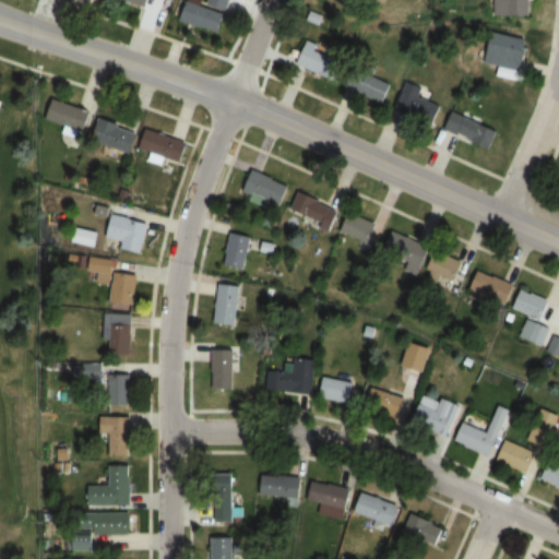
[(159,0),(116,0),(116,2),(157,12),(159,0)]
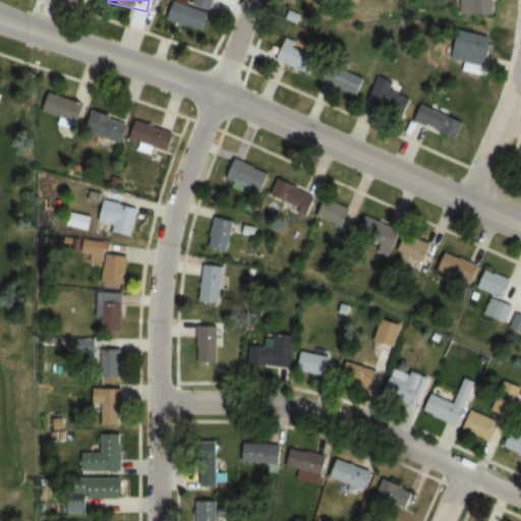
[(206,30),(211,11),(212,12),(215,0),(193,0),(192,6),(172,1),(167,20),(206,30)]
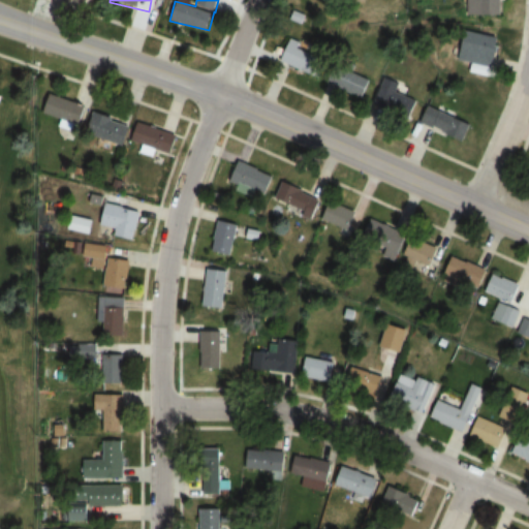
[(470,0),(471,14),(503,14),(503,0),(470,0)]
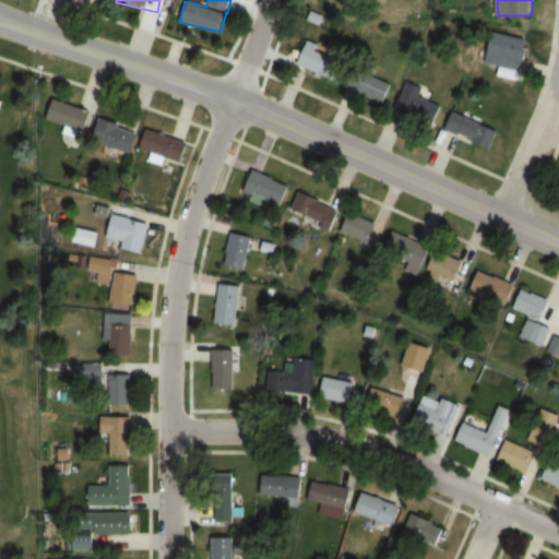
[(528,39),(494,33),(487,64),(523,71),(528,39)]
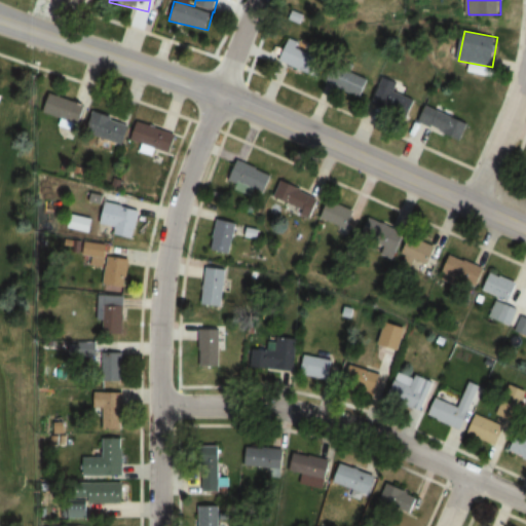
[(317,78),(326,60),(286,41),(277,60),(317,78)]
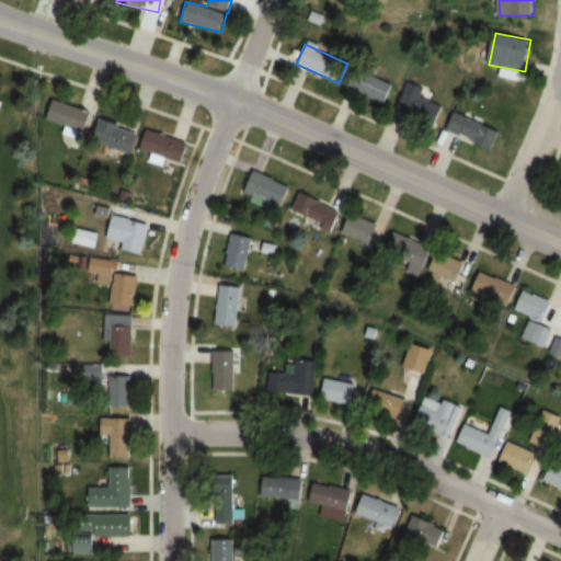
[(393,83),(359,73),(353,94),(387,104),(393,83)]
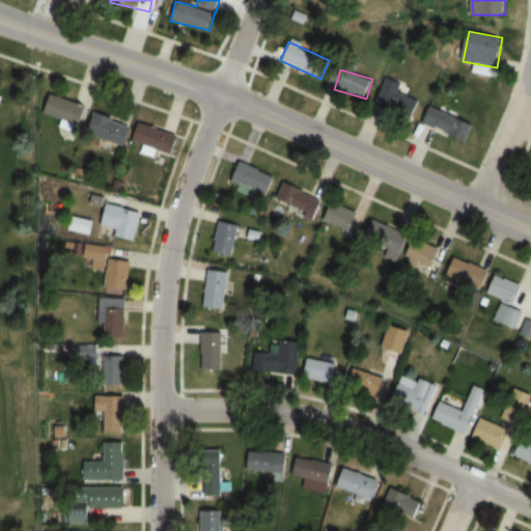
[(415,115),(420,101),(398,92),(401,83),(387,78),(378,101),(415,115)]
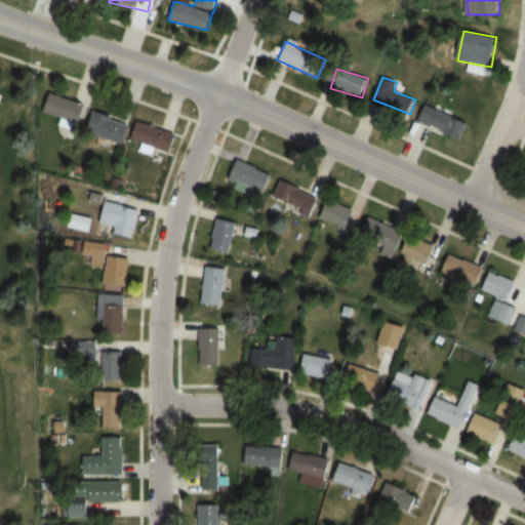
[(85,104),(51,95),(47,115),(81,122),(85,104)]
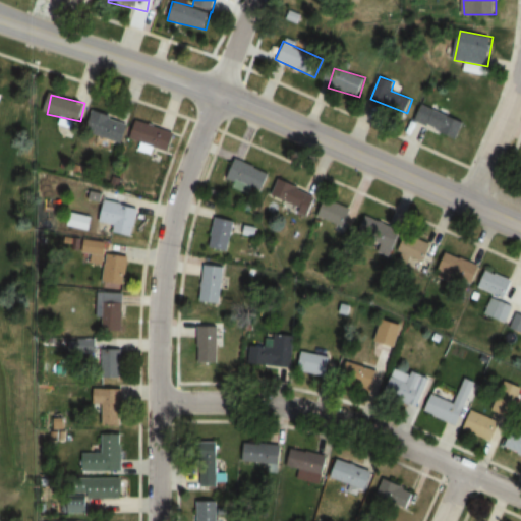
[(465,120),(421,105),(414,122),(459,138),(465,120)]
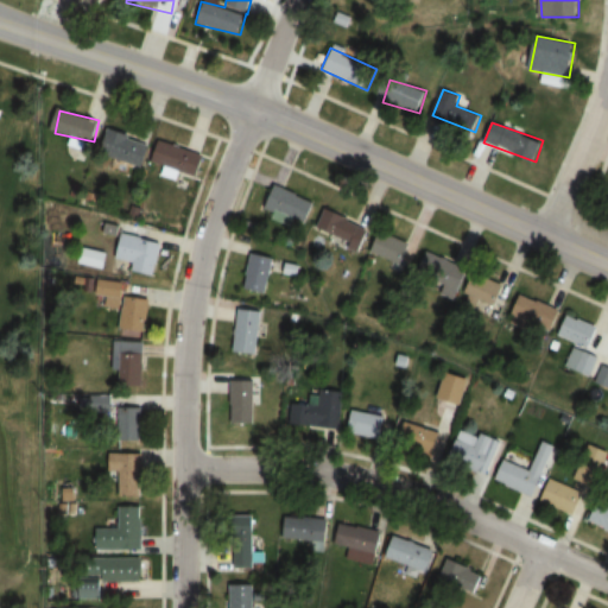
[(151,140),(107,128),(100,154),(144,165),(151,140)]
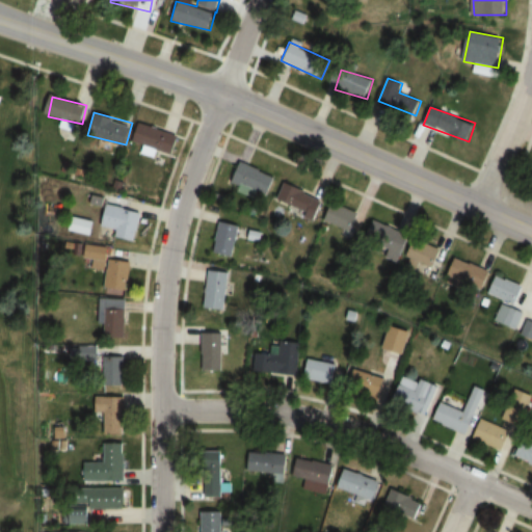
[(179,135),(139,122),(133,141),(173,154),(179,135)]
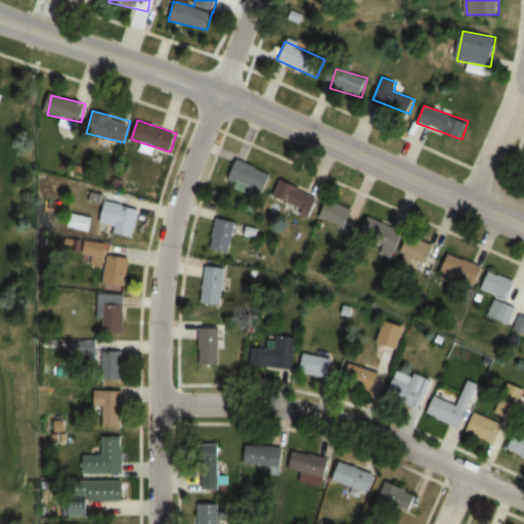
[(227,178),(262,194),(271,175),(236,159),(227,178)]
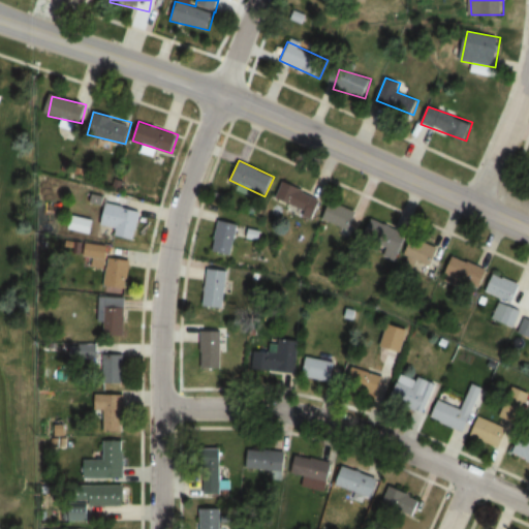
[(321,198),(281,182),(273,200),(313,218),(321,198)]
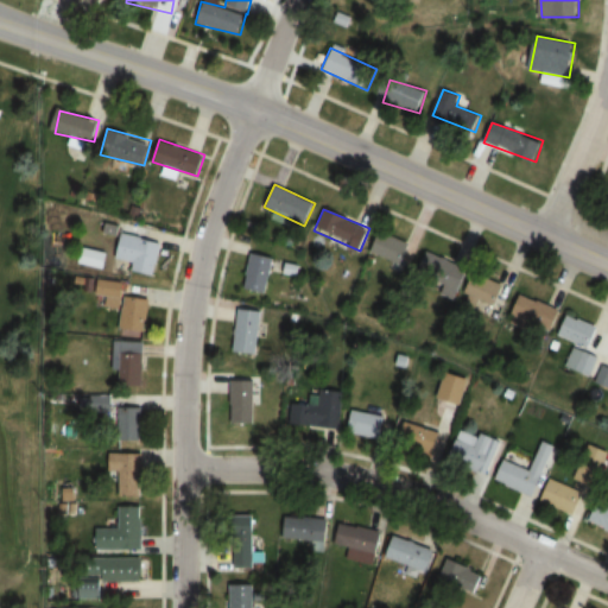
[(411,244),(377,232),(369,254),(404,265),(411,244)]
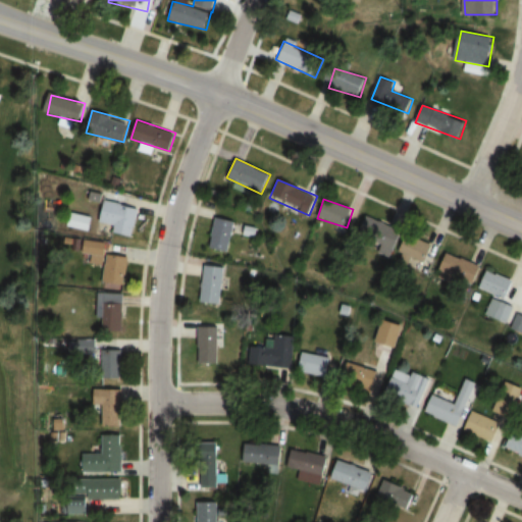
[(134,237),(138,206),(103,202),(99,231),(134,237)]
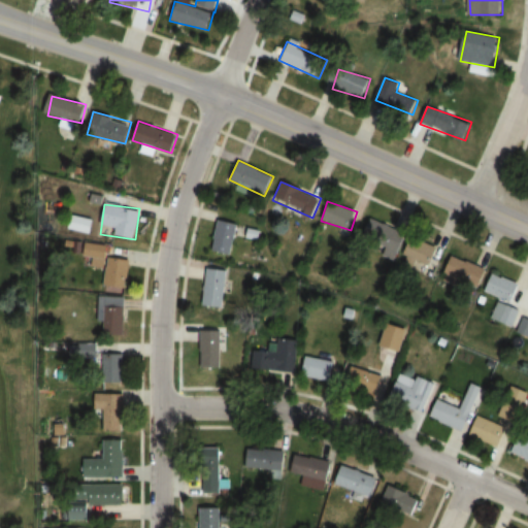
[(395,258),(405,234),(369,218),(358,242),(395,258)]
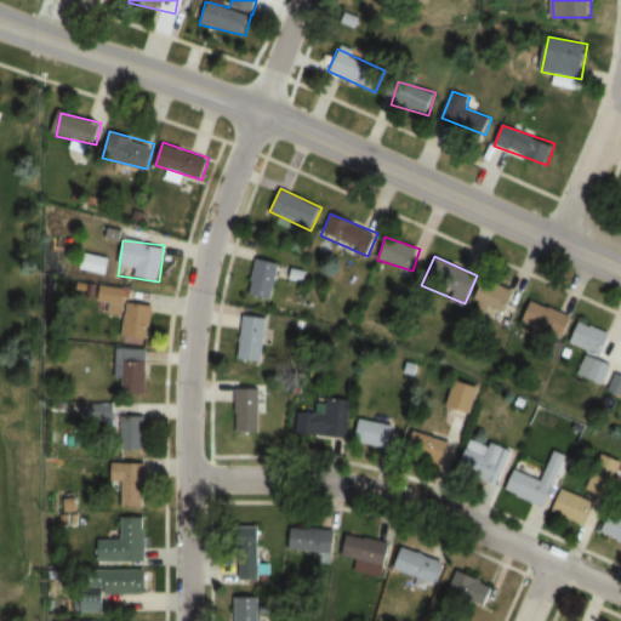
[(271,301),(279,263),(256,258),(248,295),(271,301)]
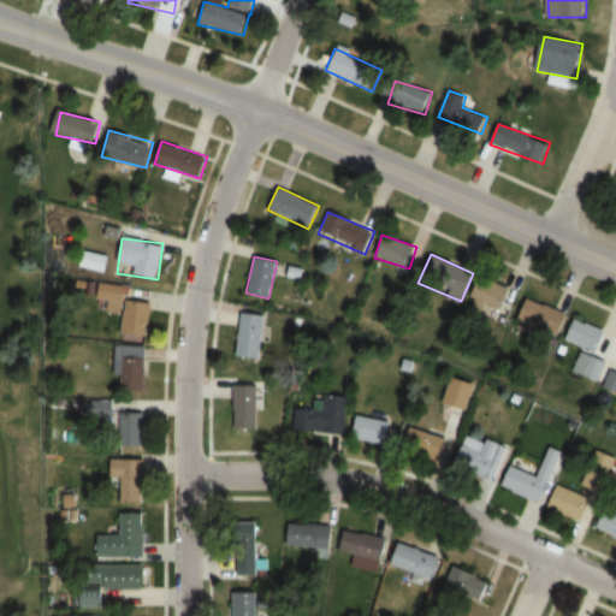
[(510,290),(479,278),(466,309),(481,315),(485,306),(502,312),(510,290)]
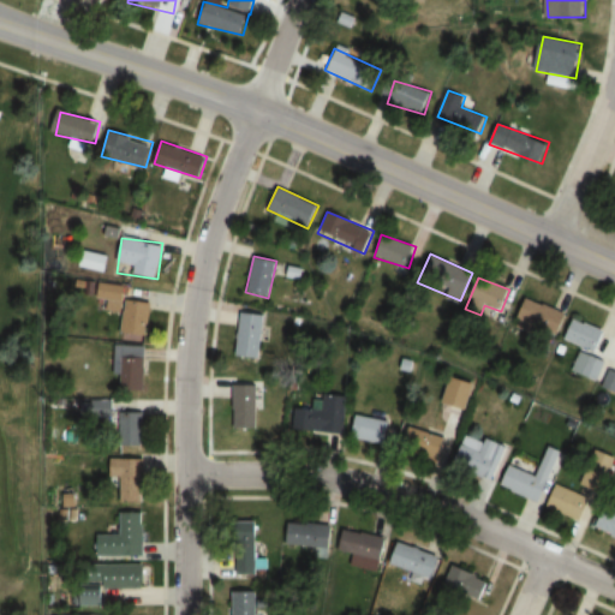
[(514,318),(559,336),(567,315),(523,297),(514,318)]
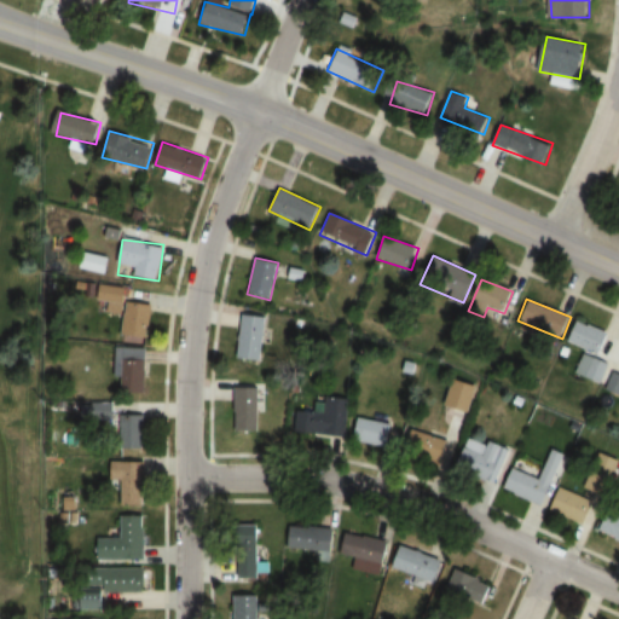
[(151,336),(151,305),(123,305),(123,336),(151,336)]
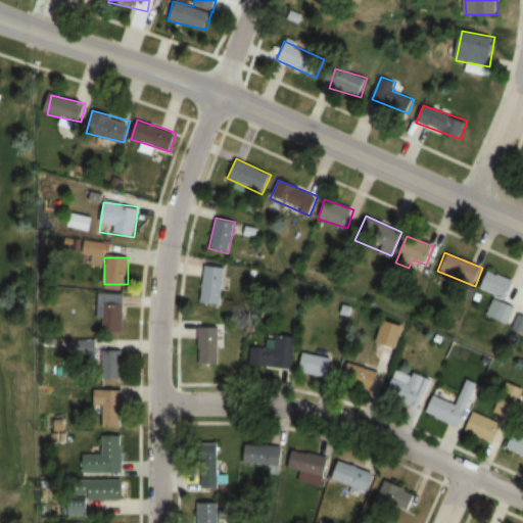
[(200,302),(221,304),(226,268),(204,266),(200,302)]
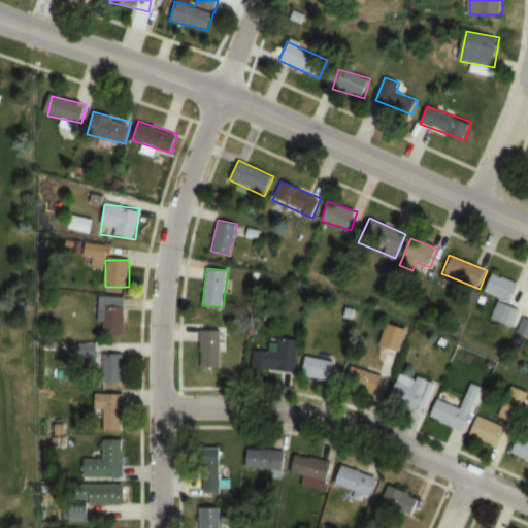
[(514,327),(521,308),(510,304),(519,284),(493,273),(486,291),(498,296),(490,318),(514,327)]
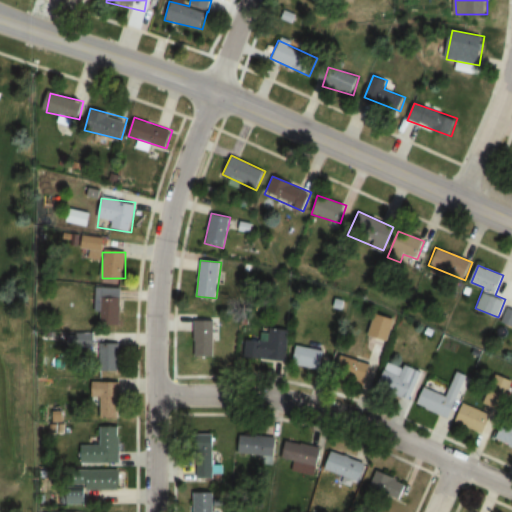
[(122,324),(122,287),(97,287),(97,324),(122,324)]
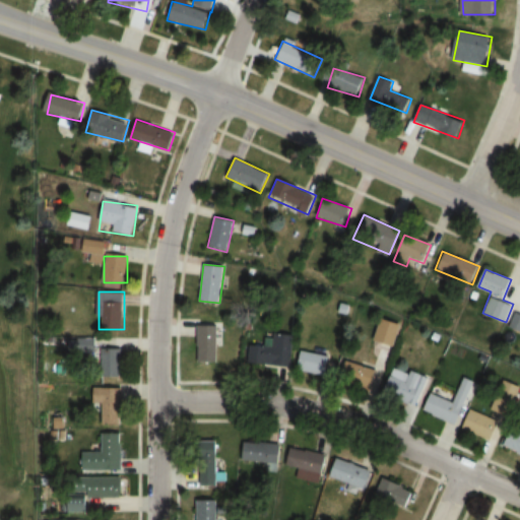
[(519,314),(516,313),(510,328),(519,331),(519,314)]
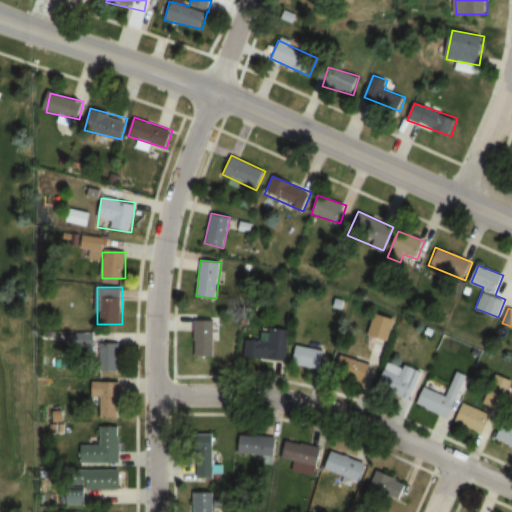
[(393,322),(377,314),(368,332),(385,340),(393,322)]
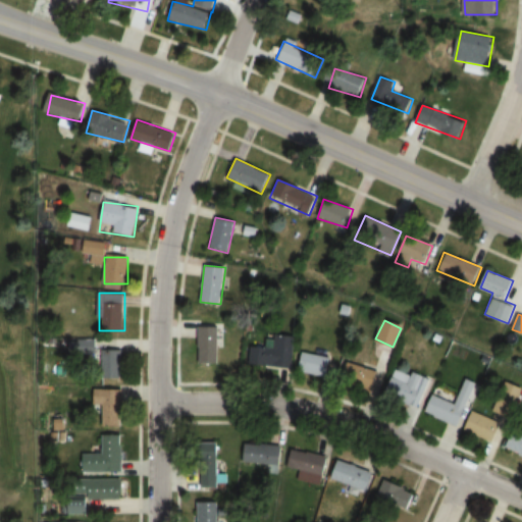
[(219,326),(198,326),(198,363),(219,363),(219,326)]
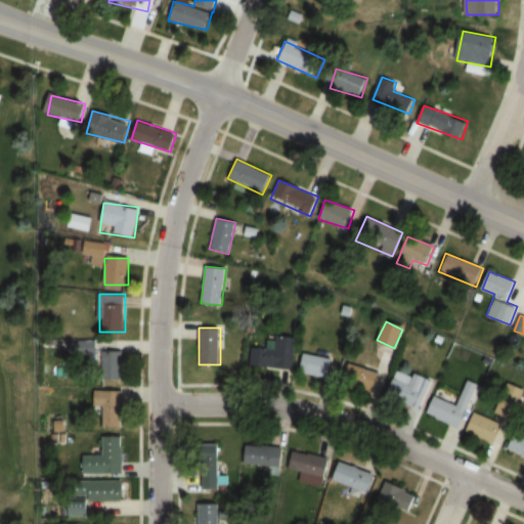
[(295,338),(275,335),(273,350),(254,347),(252,365),(292,369),(295,338)]
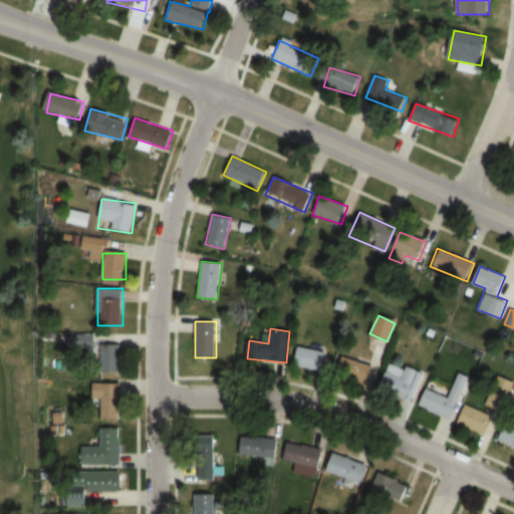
[(93,335),(75,335),(75,348),(93,348),(93,335)]
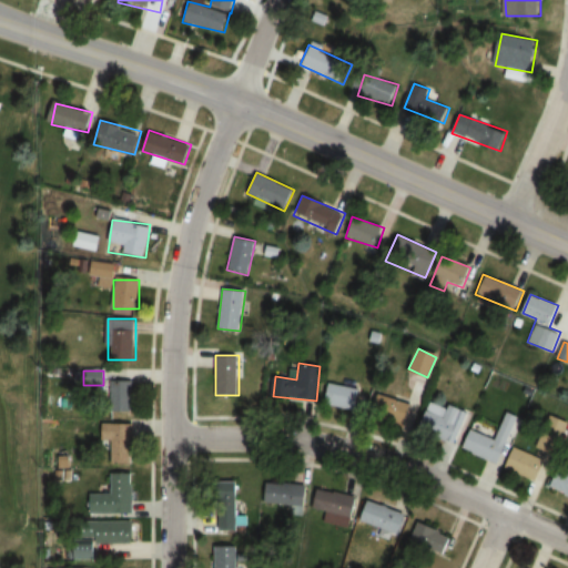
[(109,412),(133,412),(133,381),(109,381),(109,412)]
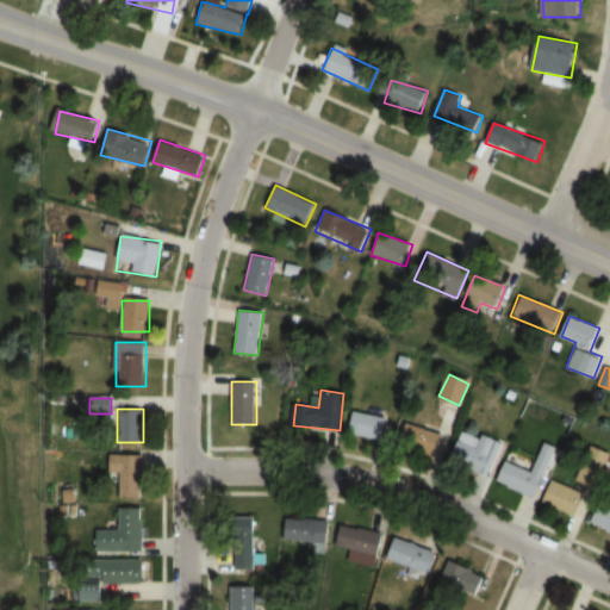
[(386,418),(354,410),(347,433),(380,441),(386,418)]
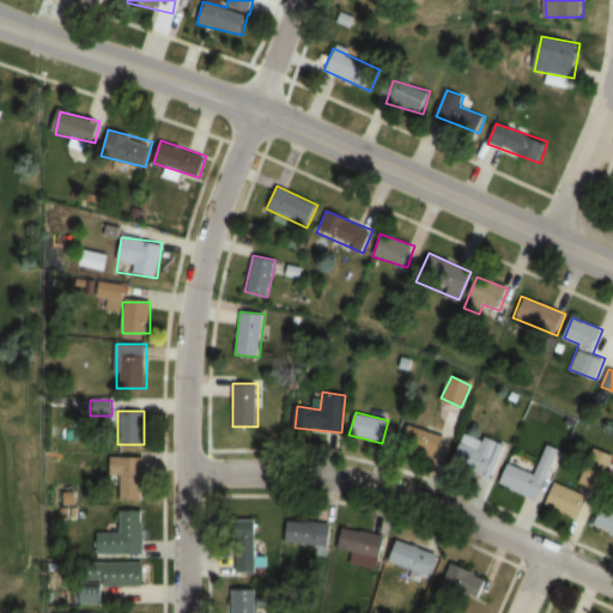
[(398,450),(442,460),(447,435),(402,426),(398,450)]
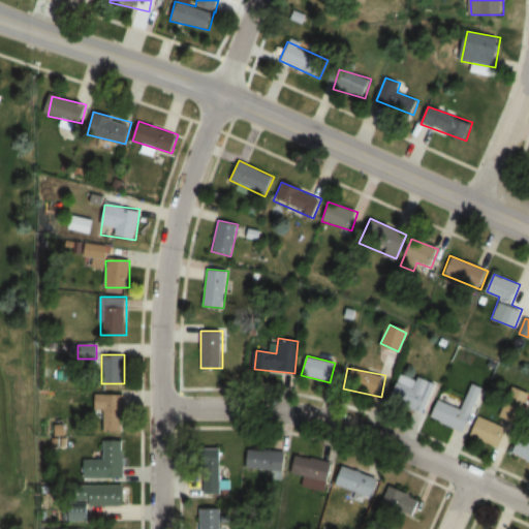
[(433,383),(400,372),(391,399),(424,410),(433,383)]
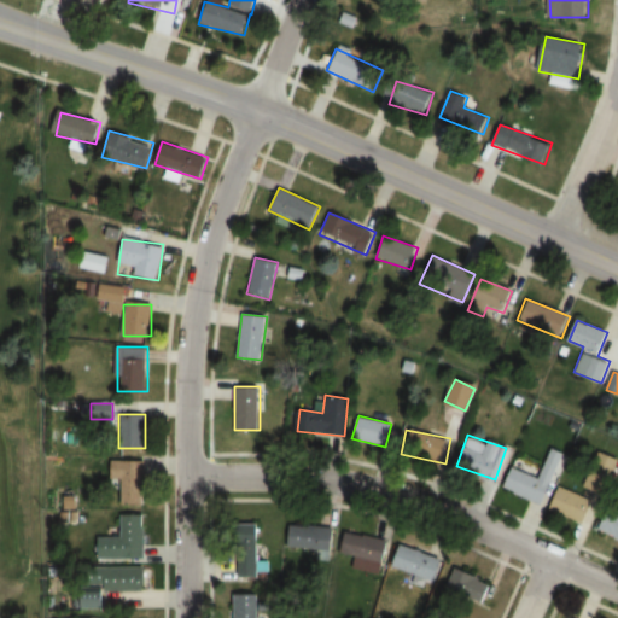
[(564,453),(551,448),(540,477),(511,467),(502,490),(544,506),(564,453)]
